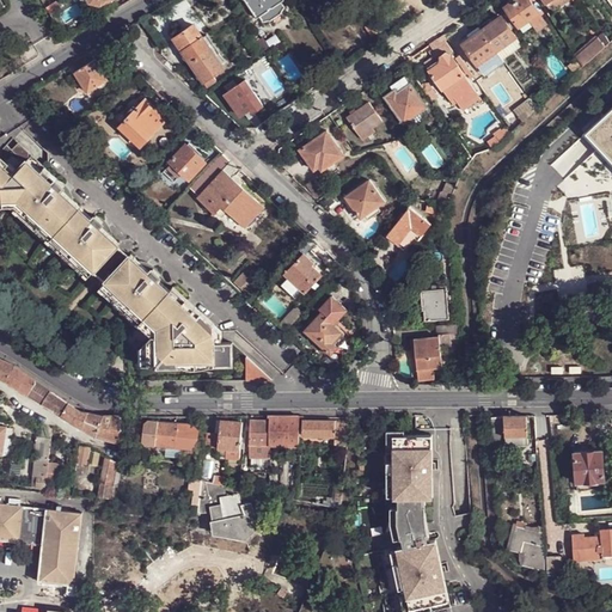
[(245,0),(258,18),(261,16),(282,1),(283,0),(245,0)]
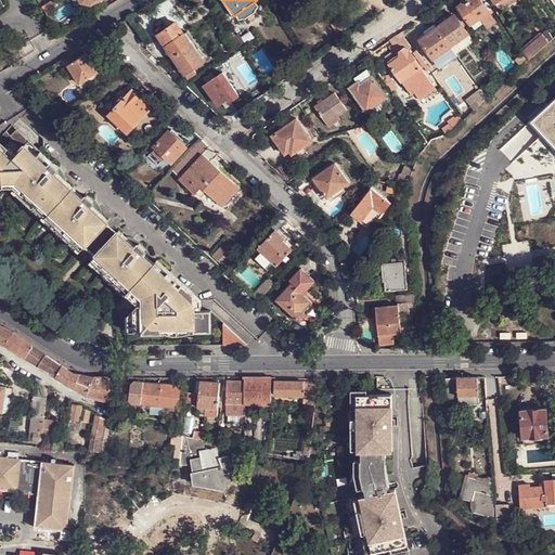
[(481,0),(464,0),(459,4),(470,23),(479,16),(487,28),(497,22),(489,11),(481,0)]
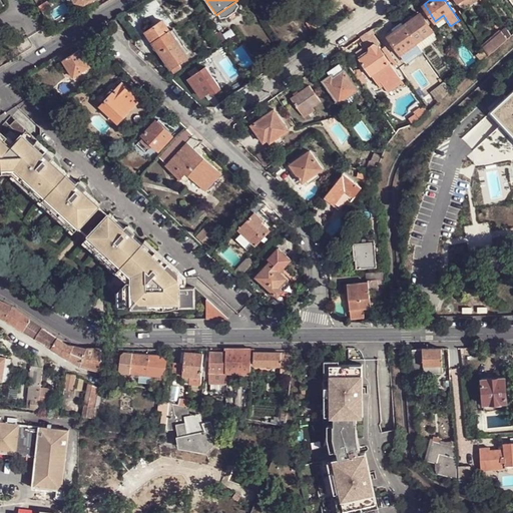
[(462,0),(459,2),(463,9),(477,0),(462,0)]
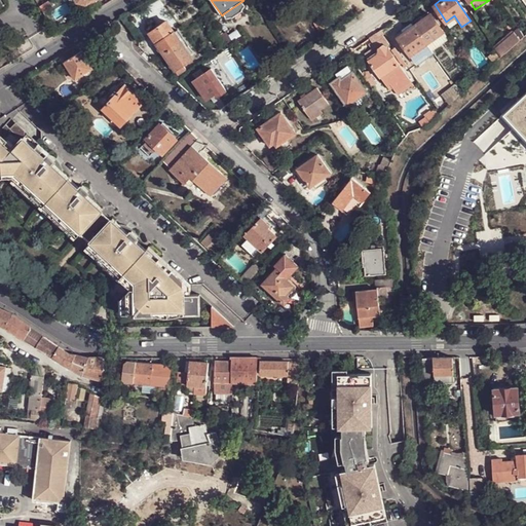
[(242,1),(224,13),(227,17),(232,16),(242,10),(246,5),(242,1)]
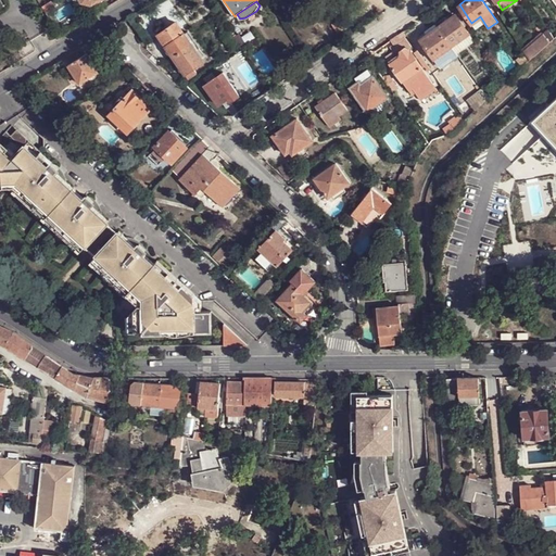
[(449,19),(439,26),(452,45),(458,40),(469,33),(456,14),(449,19)]
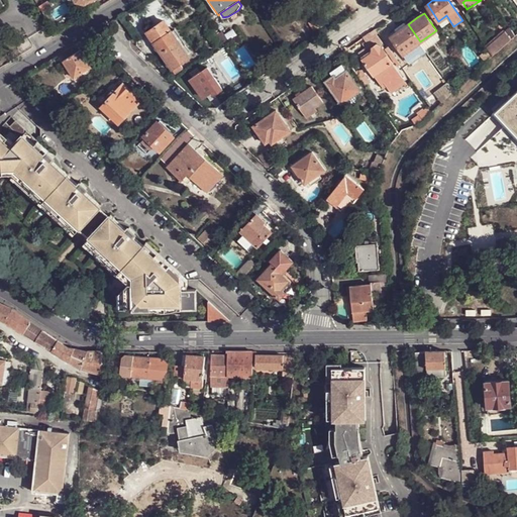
[(415,15),(405,21),(408,24),(417,17),(415,15)]
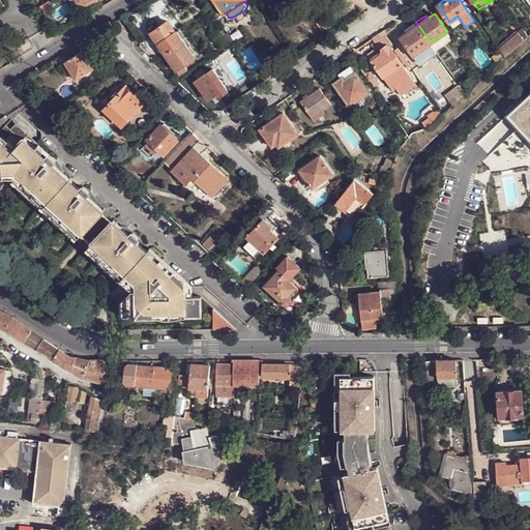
[(327,18),(323,21),(327,27),(331,24),(327,18)]
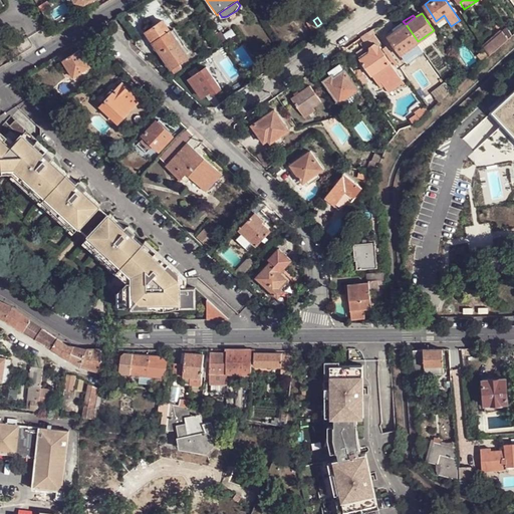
[(163,20),(147,31),(172,67),(173,67),(180,62),(188,56),(181,46),(171,30),(163,20)]
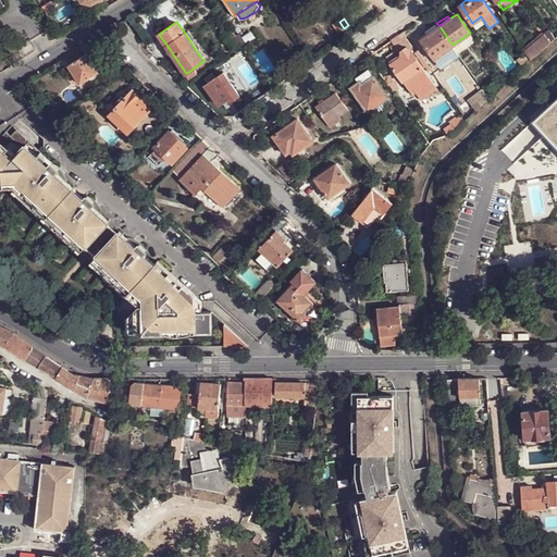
[(436,23),(426,31),(429,34),(440,26),(436,23)]
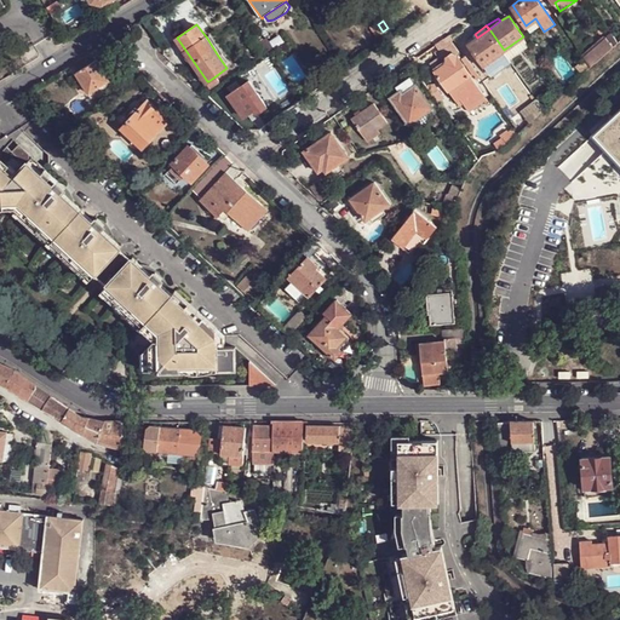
[(477,38),(469,42),(483,64),(504,50),(489,29),(477,38)]
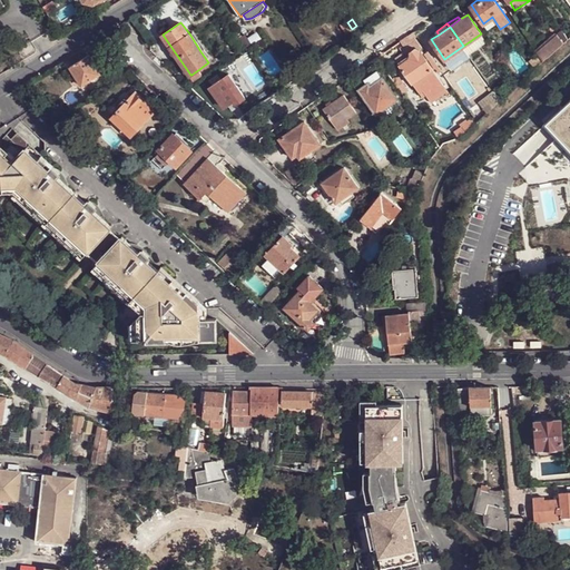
[(562,30),(556,36),(563,42),(568,38),(562,30)]
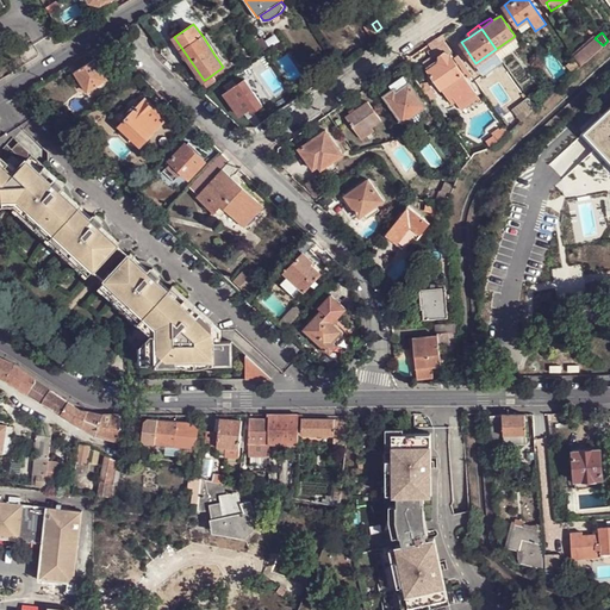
[(257,44),(253,37),(248,41),(253,48),(257,44)]
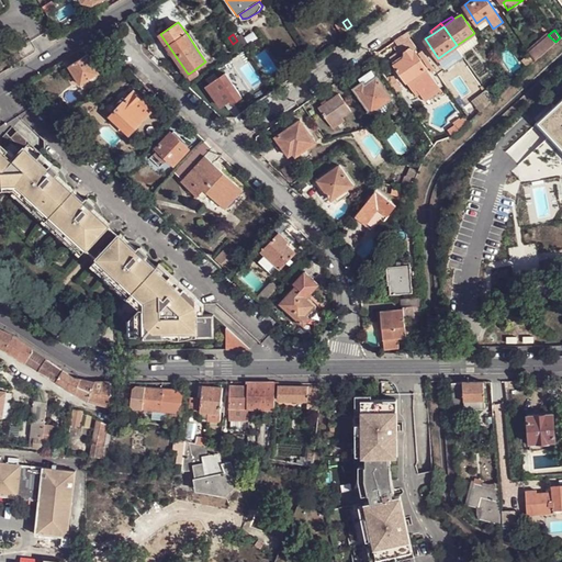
[(548,34),(529,52),(530,53),(536,60),(555,42),(548,35),(548,34)]
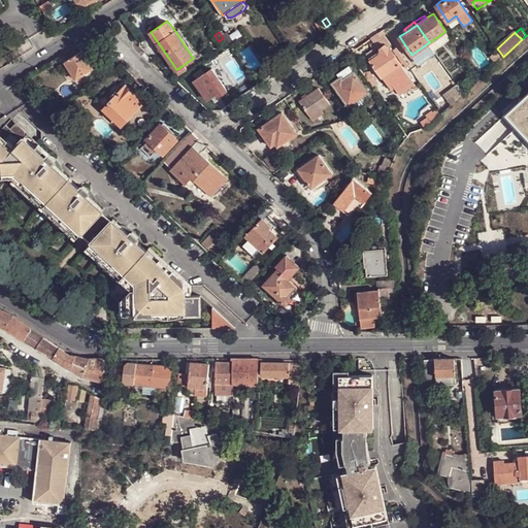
[(435,38),(429,42),(433,48),(435,52),(441,47),(437,42),(435,38)]
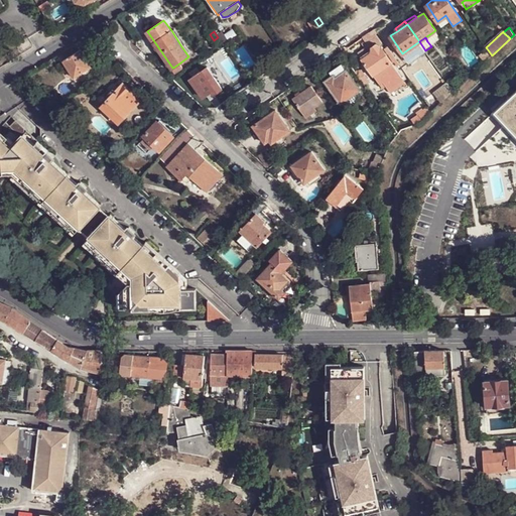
[(419,41),(402,53),(407,59),(423,47),(419,41)]
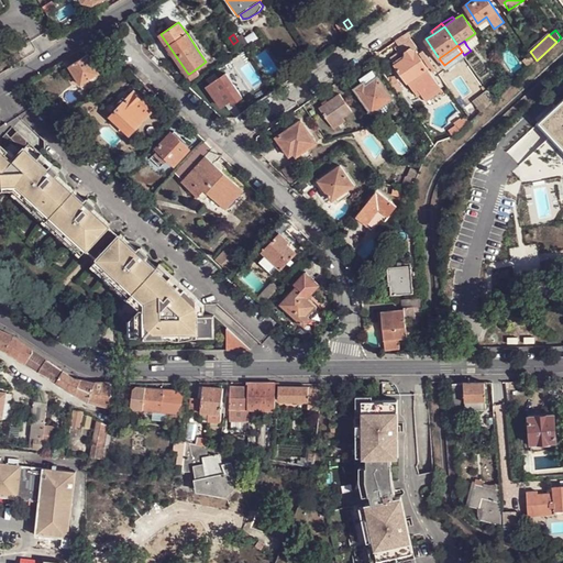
[(308,47),(304,51),(308,57),(313,54),(308,47)]
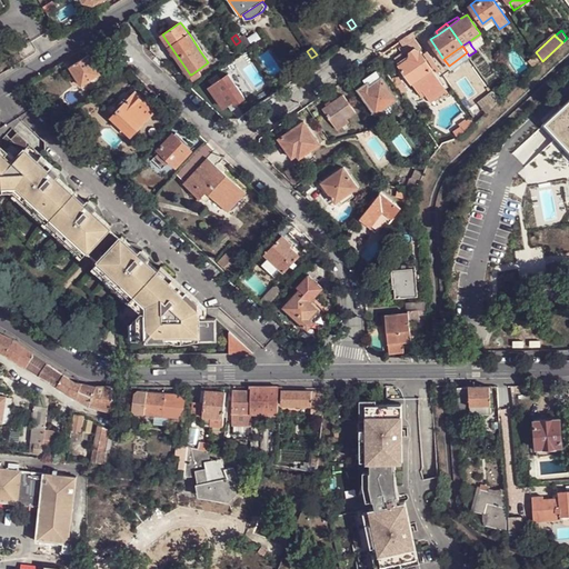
[(418,48),(409,55),(410,57),(399,65),(411,82),(432,68),(418,48)]
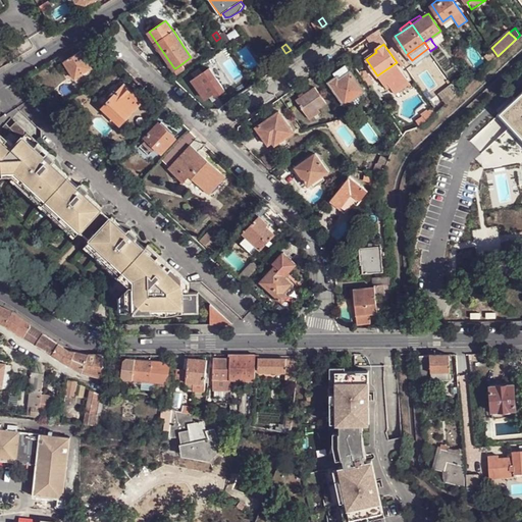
[(390,49),(403,66),(405,65),(393,47),(390,49)]
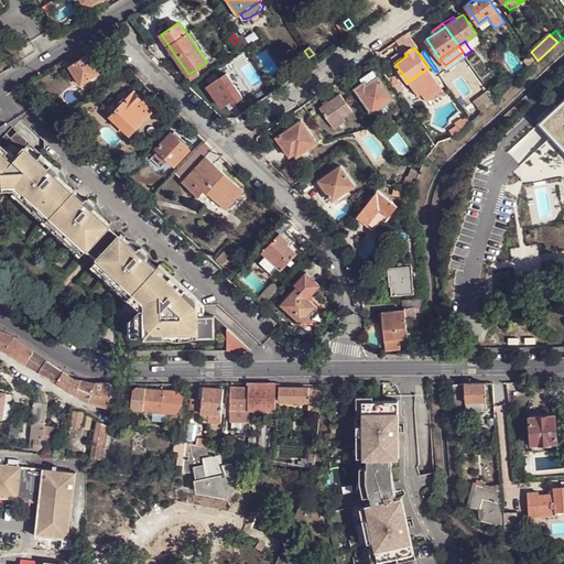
[(538,61),(532,53),(523,60),(530,67),(538,61)]
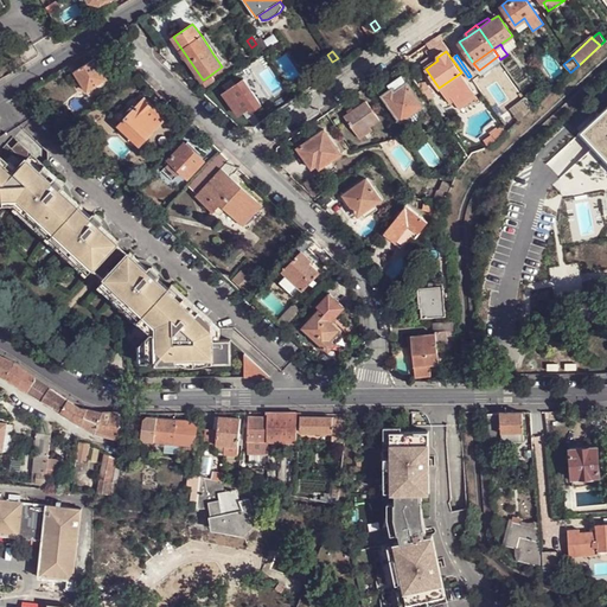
[(83,84),(87,91),(107,78),(102,70),(96,61),(94,58),(74,71),(75,71),(77,76),(83,84)]
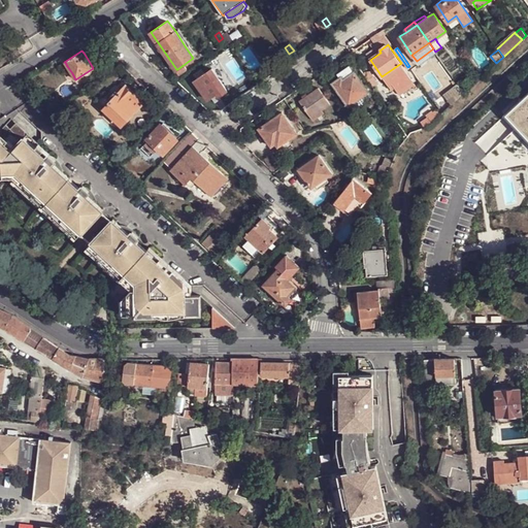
[(369,58),(370,60),(381,53),(380,51),(369,58)]
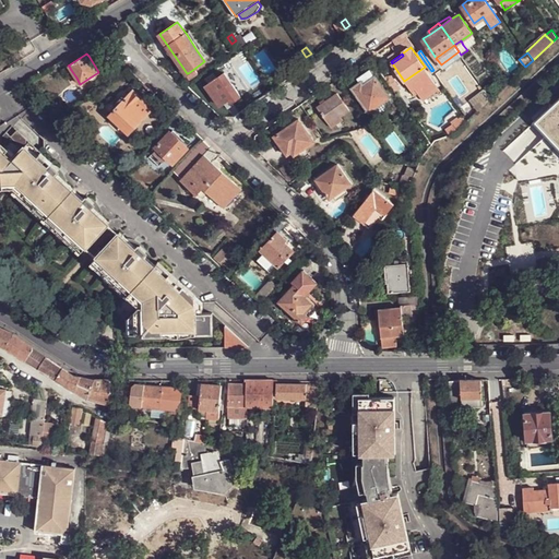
[(88,56),(94,64),(99,61),(97,58),(95,59),(91,55),(88,56)]
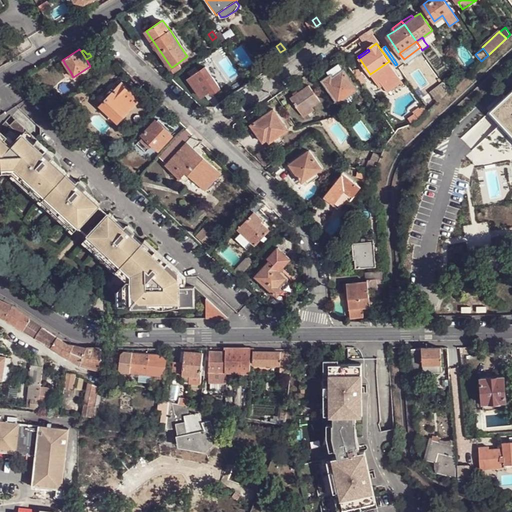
[(389,61),(370,74),(376,82),(379,80),(382,84),(386,88),(401,78),(389,61)]
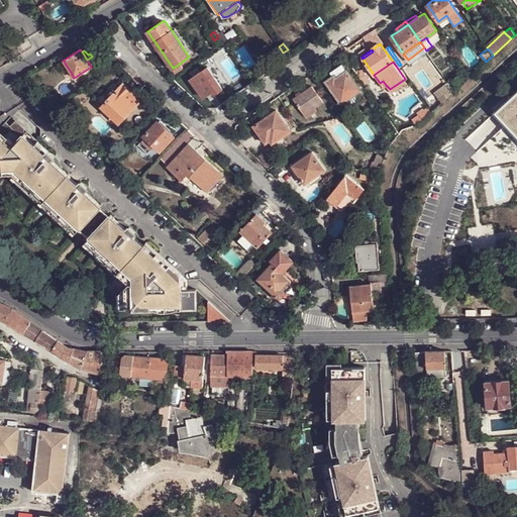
[(183,67),(181,63),(174,68),(177,72),(183,67)]
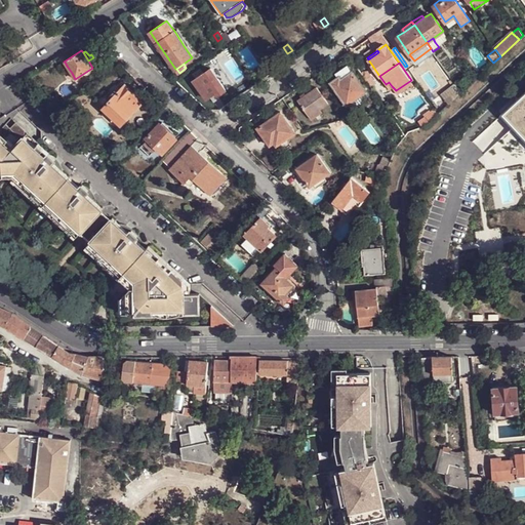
[(349,65),(338,72),(338,73),(339,75),(341,77),(353,70),(349,65)]
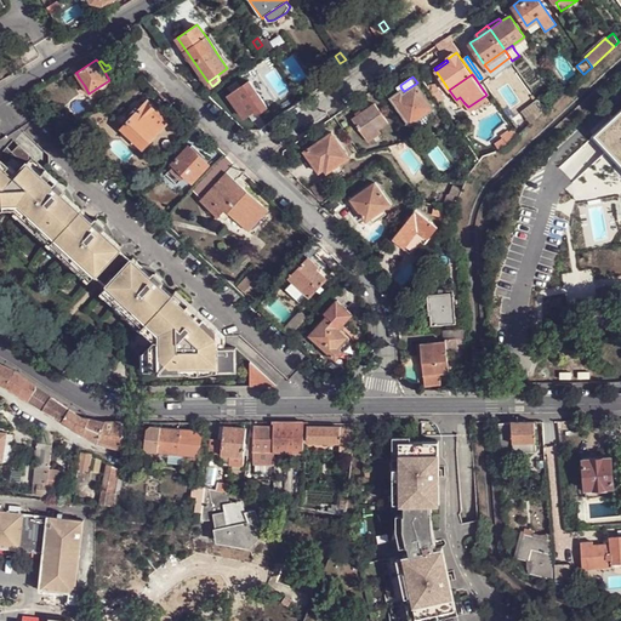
[(79,78),(72,83),(78,91),(85,86),(79,78)]
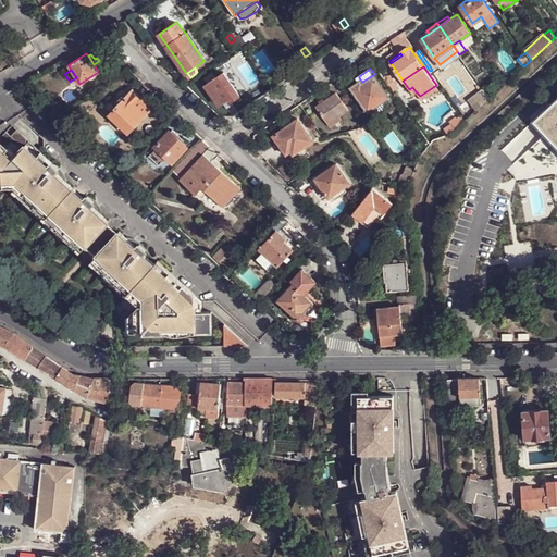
[(206,84),(220,102),(229,97),(231,100),(240,94),(239,93),(224,72),(206,84)]
